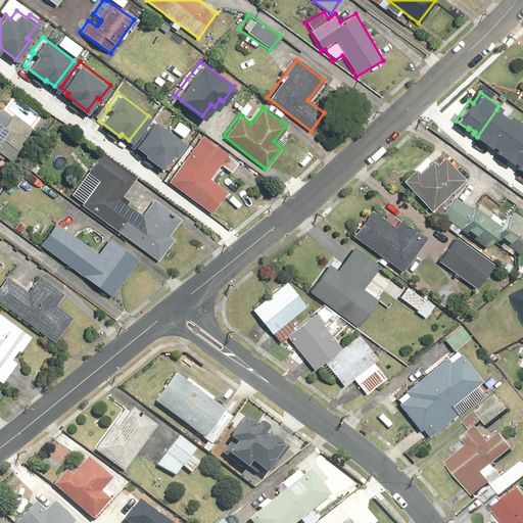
[(496,109),(477,137),(489,145),(490,143),(496,147),(494,150),(497,152),(517,125),(520,120),(510,112),(507,116),(496,109)]
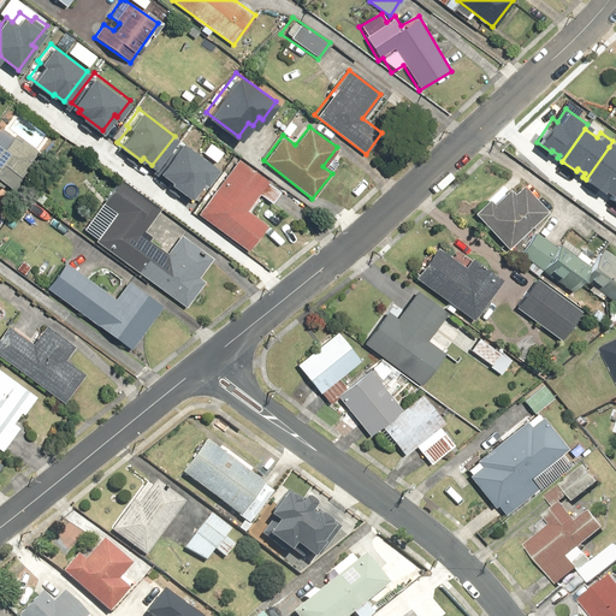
[(3,147),(0,143),(0,183),(1,182),(15,193),(43,154),(15,131),(3,147)]
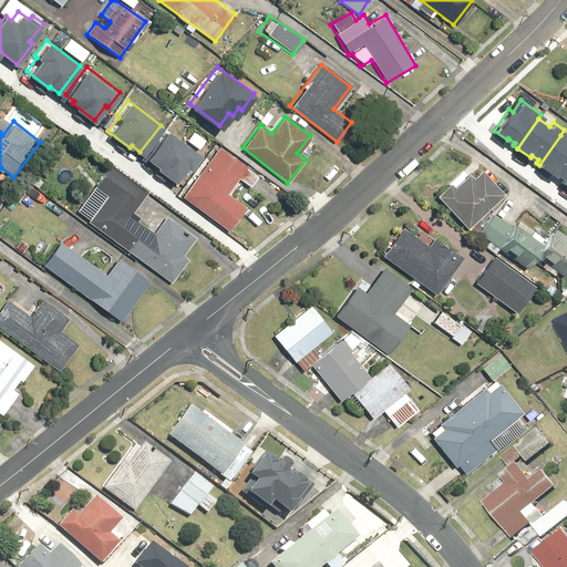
[(153,163),(175,179),(185,165),(188,167),(199,152),(166,126),(145,154),(154,161),(153,163)]
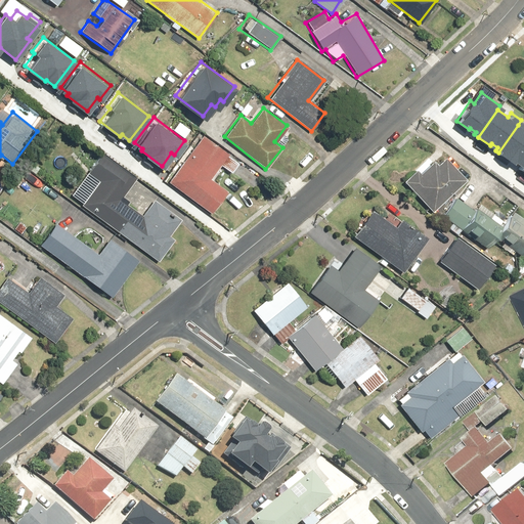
[(523,129),(518,125),(498,153),(511,161),(513,159),(519,163),(517,166),(519,168),(523,161),(523,129)]
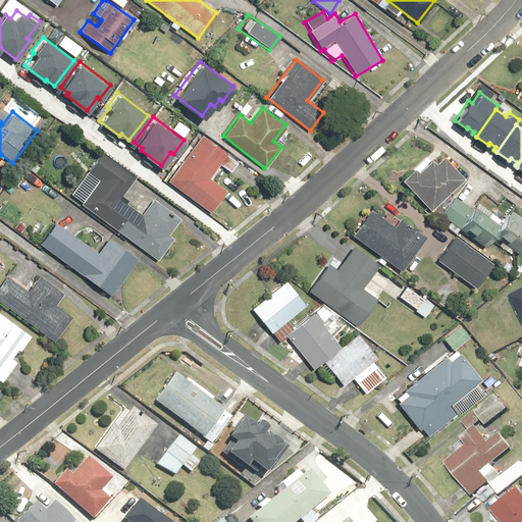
[(200,132),(165,177),(211,212),(227,191),(210,178),(221,164),(230,171),(239,160),(200,132)]
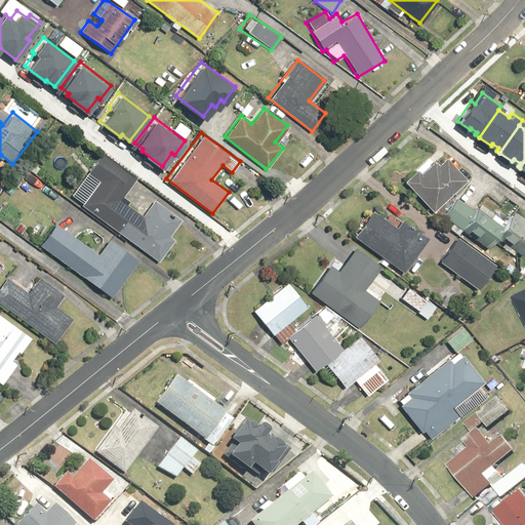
[(169,237),(184,217),(155,197),(143,214),(121,199),(135,179),(97,153),(85,172),(97,180),(79,207),(159,263),(174,240),(169,237)]
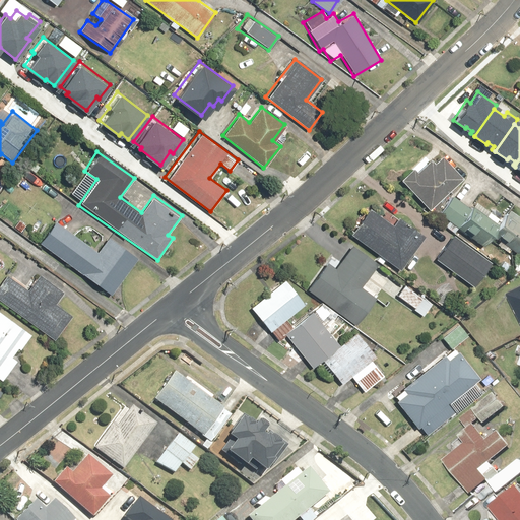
[(425,155),(399,179),(429,210),(462,179),(444,158),(435,167),(425,155)]
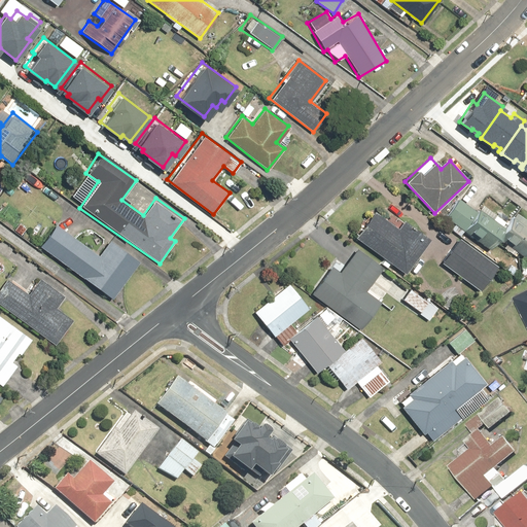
[(475,210),(458,199),(445,218),(491,250),(498,240),(524,258),(526,253),(526,220),(515,212),(506,222),(480,204),(475,210)]
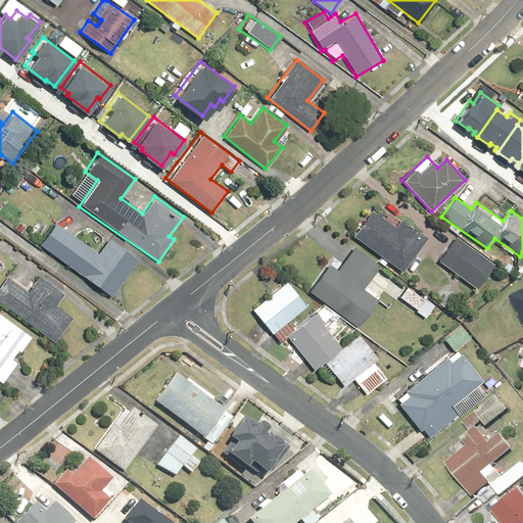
[(392,226),(370,208),(350,235),(401,273),(428,237),(399,217),(392,226)]
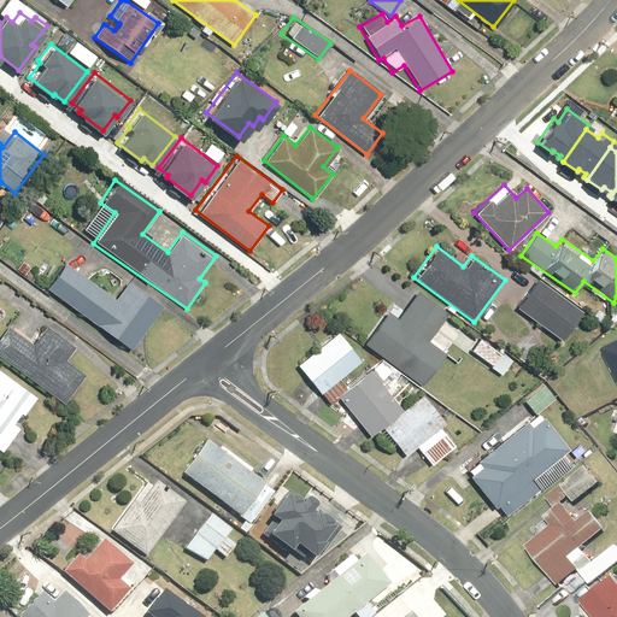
[(113,298),(62,260),(42,287),(130,351),(164,303),(128,276),(113,298)]
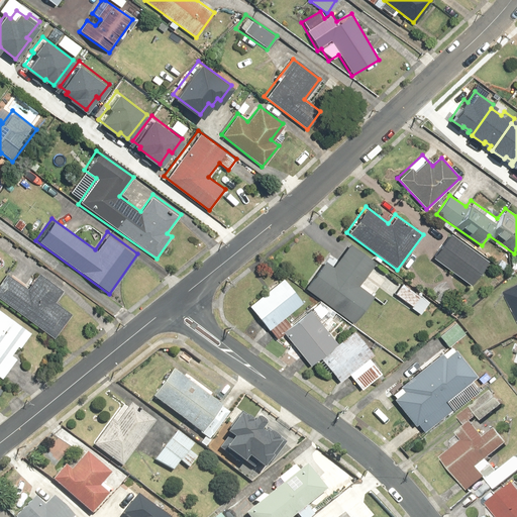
[(451,233),(432,259),(468,285),(487,260),(451,233)]
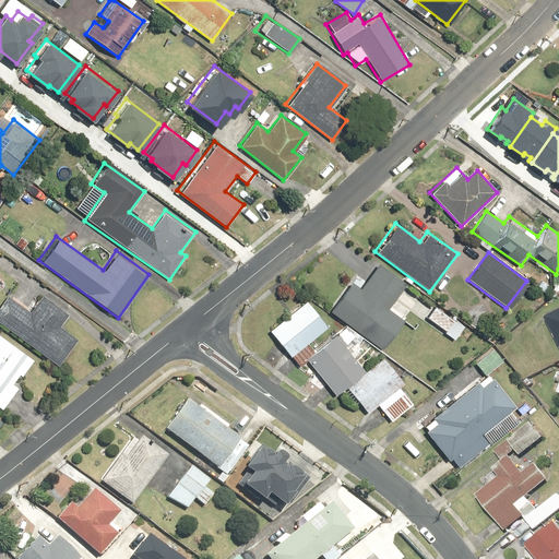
[(405,282),(378,262),(360,286),(349,278),(328,310),(381,348),(402,320),(385,309),(405,282)]
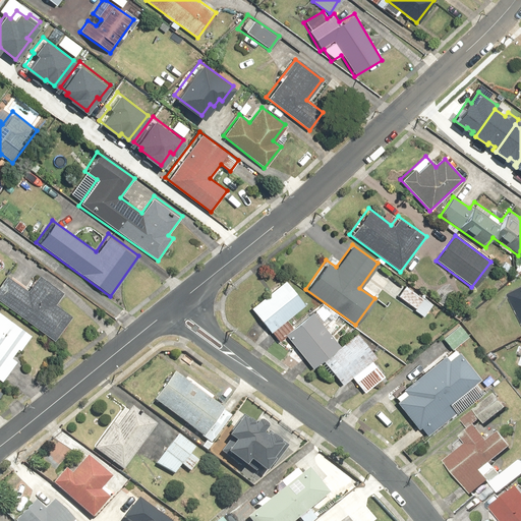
[(0,301),(55,342),(73,316),(55,303),(63,292),(39,275),(29,289),(8,274),(0,283),(0,301)]
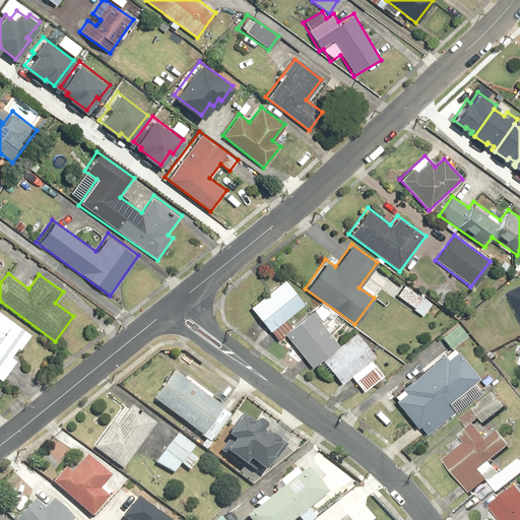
[(285,318),(305,303),(284,278),(250,308),(276,339),(291,326),(285,318)]
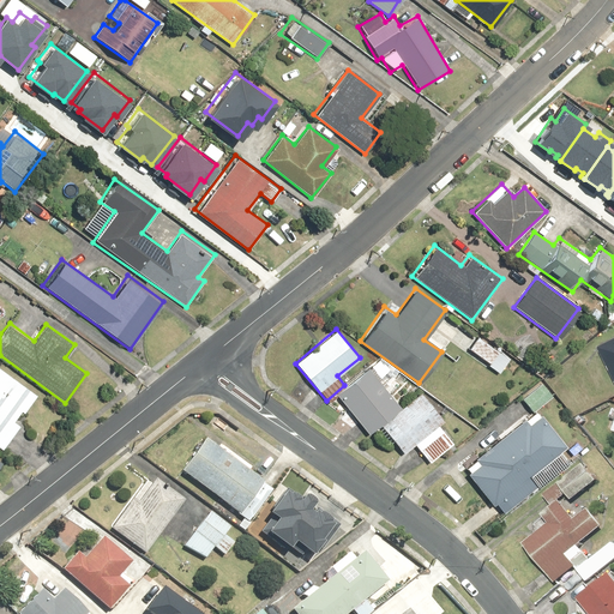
[(479,335),(469,347),(499,372),(509,360),(479,335)]
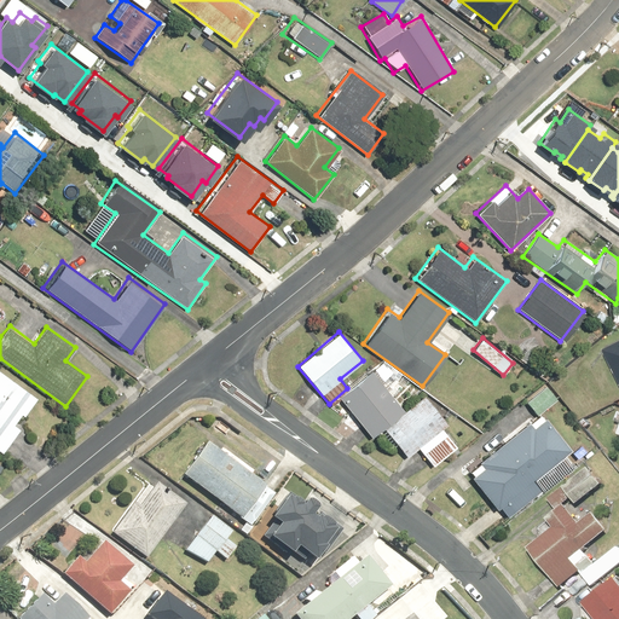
[(618,377),(618,342),(606,350),(618,377)]
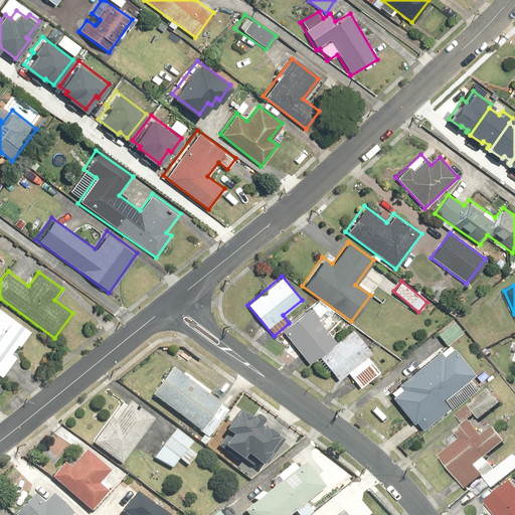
[(12,354),(30,331),(0,306),(0,374),(2,376),(16,358),(12,354)]
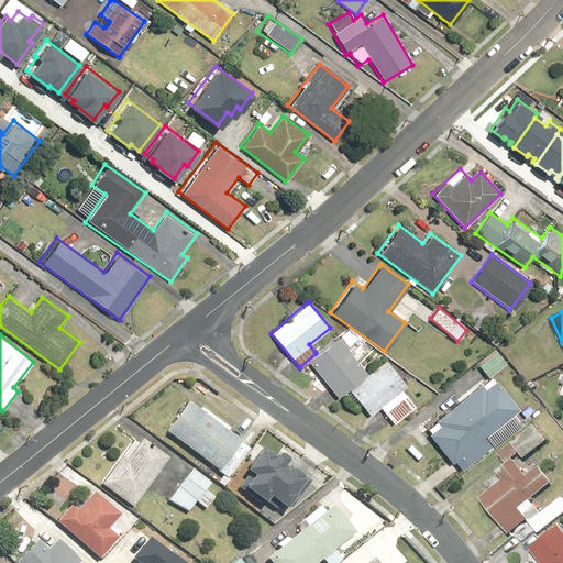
[(339,339),(310,361),(338,397),(366,376),(339,339)]
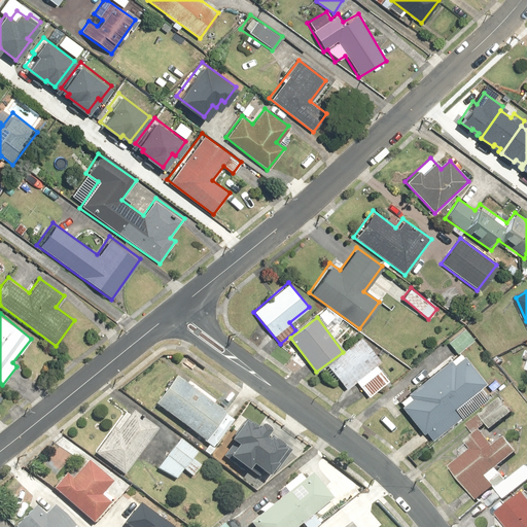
[(446,341),(456,353),(472,341),(462,328),(446,341)]
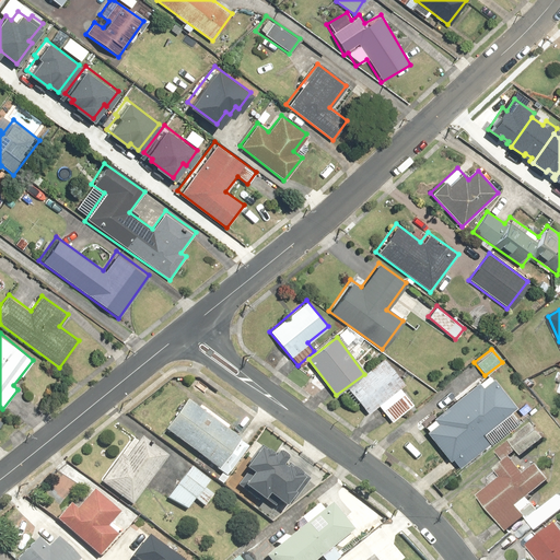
[(399,388),(404,385),(384,360),(348,387),(368,412),(377,405),(391,422),(412,406),(399,388)]
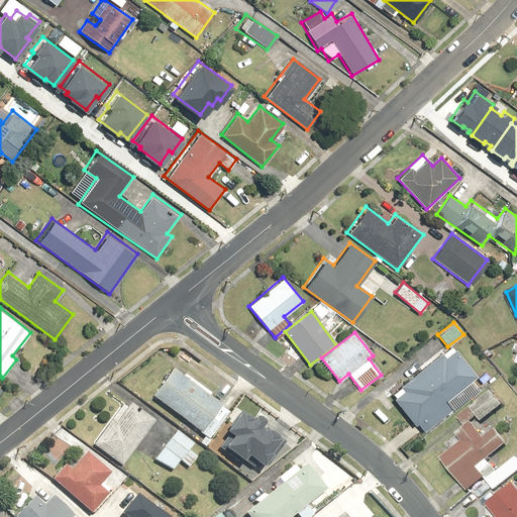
[(444,356),(442,353),(398,384),(401,389),(393,394),(420,433),(453,410),(444,397),(474,377),(454,349),(444,356)]
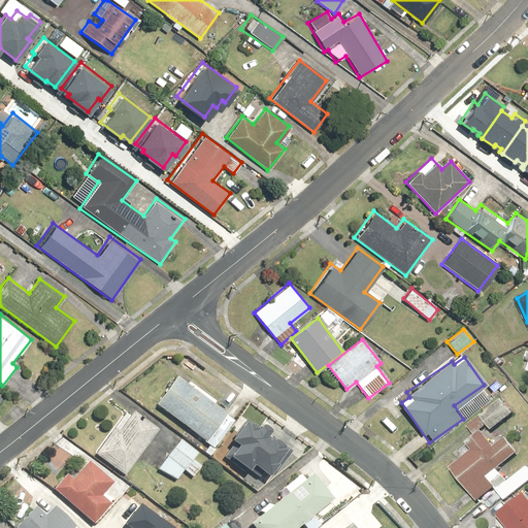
[(170,424),(177,430),(182,425),(212,449),(234,422),(215,406),(218,402),(191,381),(187,386),(176,377),(156,404),(173,419),(170,424)]
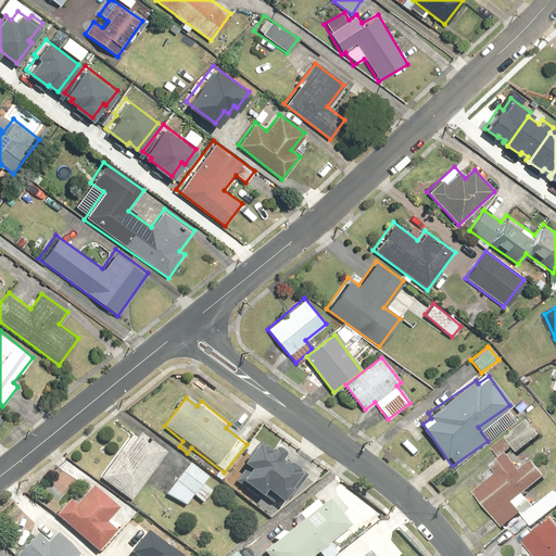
[(542,437),(530,420),(507,437),(519,453),(542,437)]
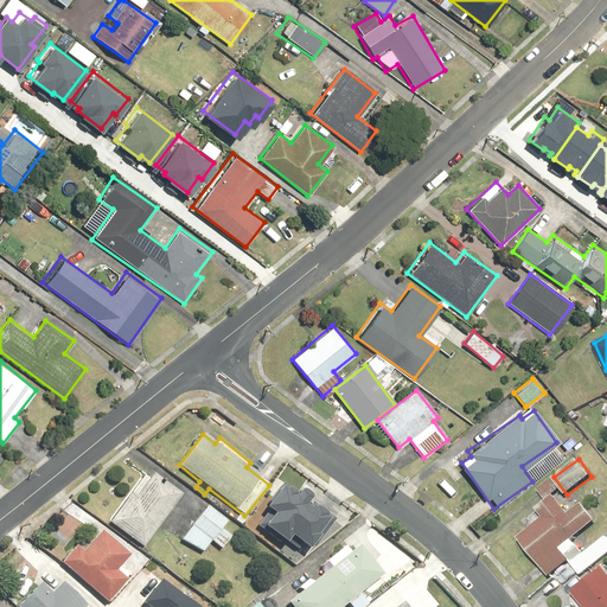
[(181,496),(149,471),(110,523),(142,548),(181,496)]
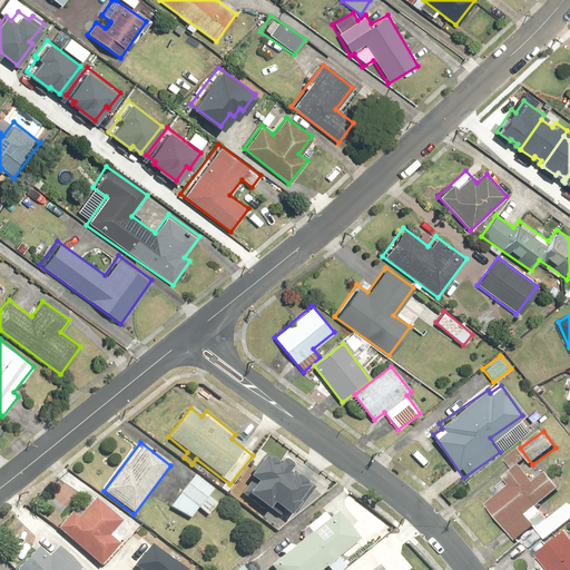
[(513,471),(505,477),(511,485),(488,503),(517,542),(537,527),(547,540),(569,522),(569,503),(549,520),(538,507),(560,490),(547,473),(536,481),(514,453),(505,460),(513,471)]
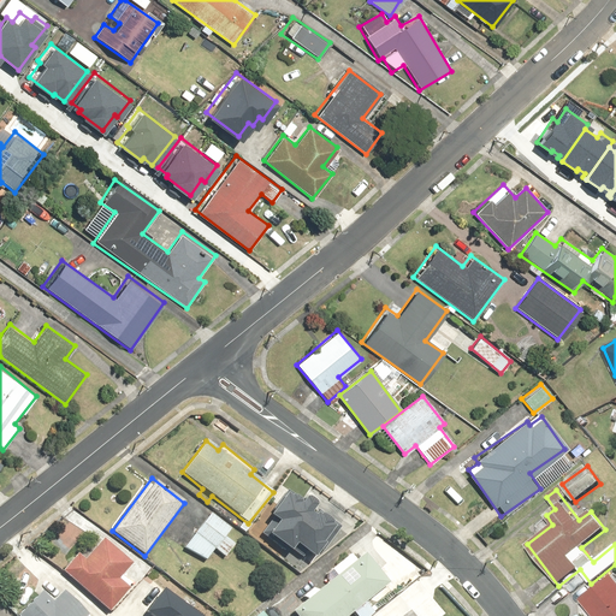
[(313,509),(317,503),(304,496),(301,501),(286,491),(270,515),(277,520),(265,537),(290,554),(295,546),(313,558),(320,549),(324,551),(341,527),(313,509)]
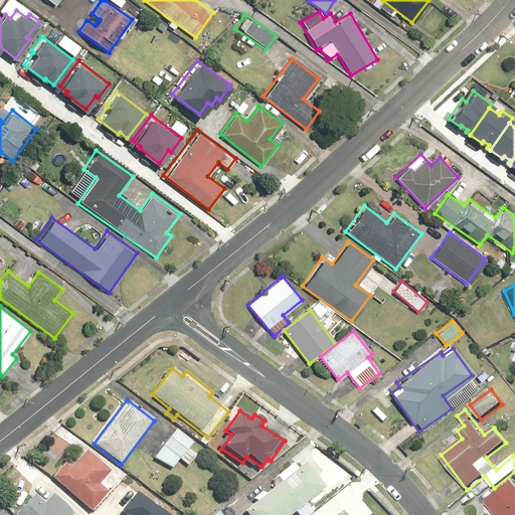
[(188,466),(196,455),(188,449),(193,442),(176,428),(154,458),(172,469),(180,460),(188,466)]
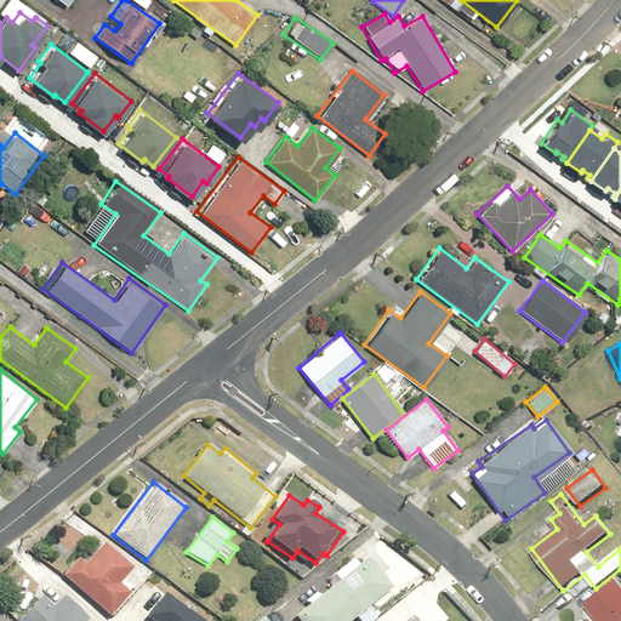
[(80,559),(64,576),(108,617),(110,614),(118,620),(120,620),(134,607),(125,599),(134,591),(121,580),(132,568),(103,541),(83,563),(80,559)]
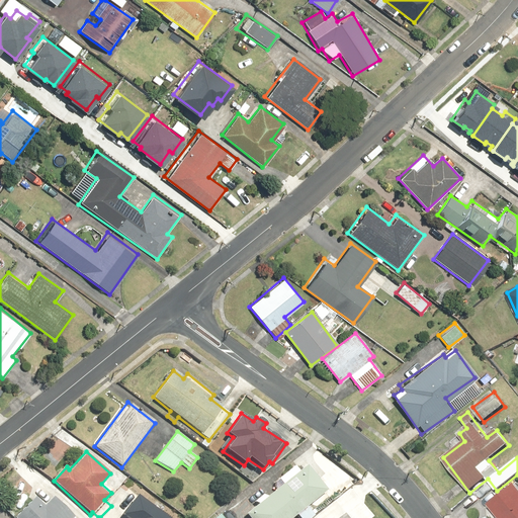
[(267,496),(265,493),(254,501),(257,504),(244,515),(246,517),(292,517),(327,490),(305,464),(296,471),(294,468),(281,480),(283,482),(267,496)]
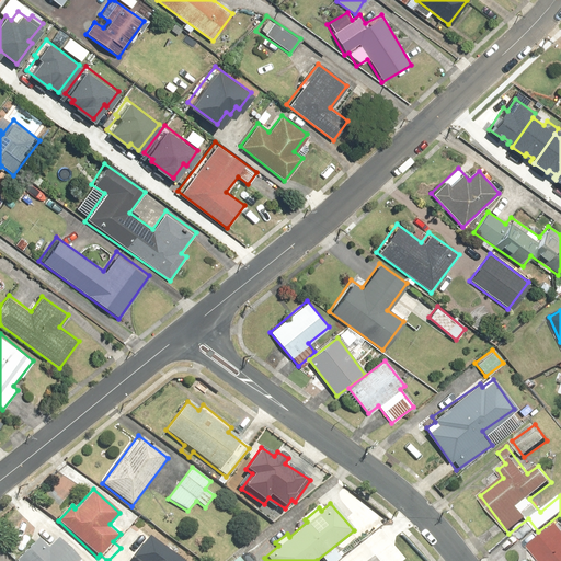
[(560,560),(560,526),(559,523),(529,548),(539,560),(560,560)]
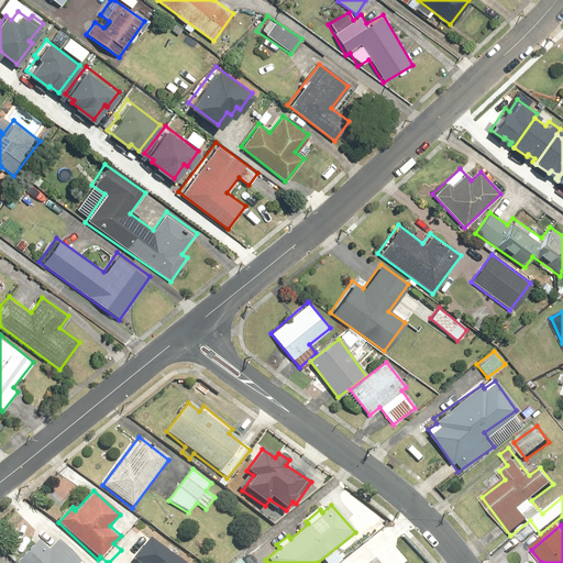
[(141,562),(184,562),(147,538),(133,558),(141,562)]
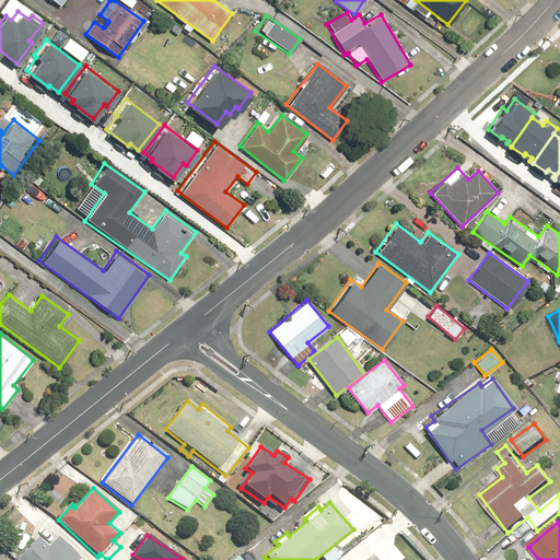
[(50,546),(41,536),(16,559),(79,559),(58,538),(50,546)]
